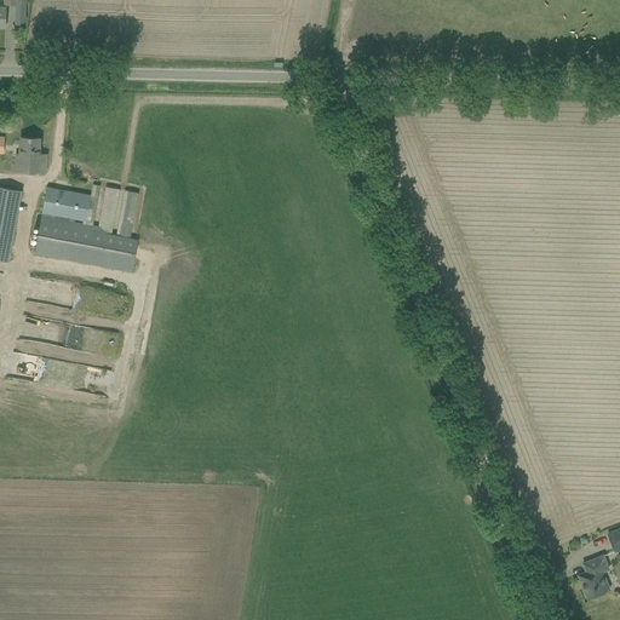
[(16,171),(46,172),(46,155),(39,154),(40,138),(21,137),(21,154),(16,154),(16,171)]
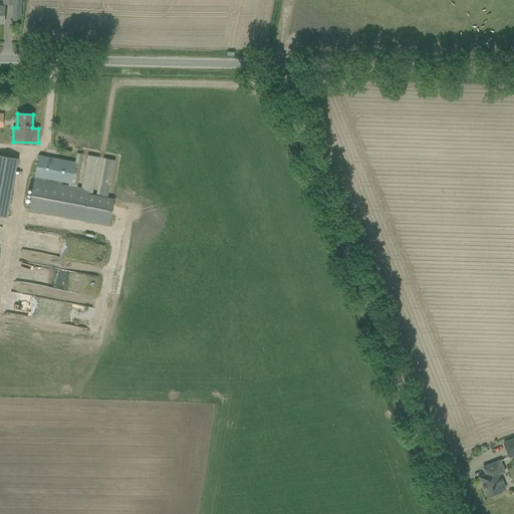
[(83,154),(76,153),(74,162),(39,156),(29,210),(81,220),(86,195),(92,196),(99,157),(88,155),(81,188),(76,187),(83,154)]
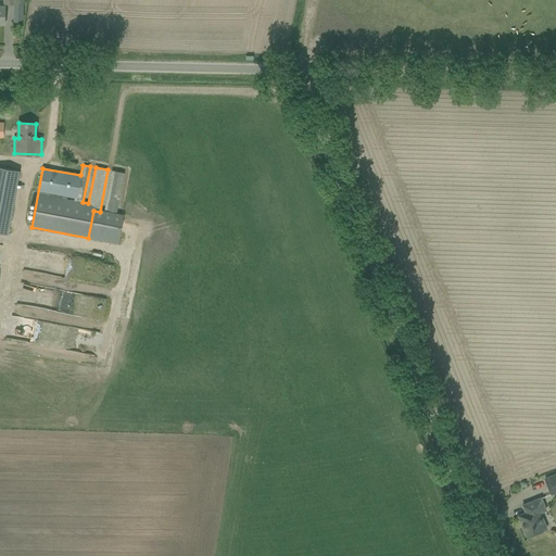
[(0,232),(9,235),(21,171),(0,166),(0,232)]
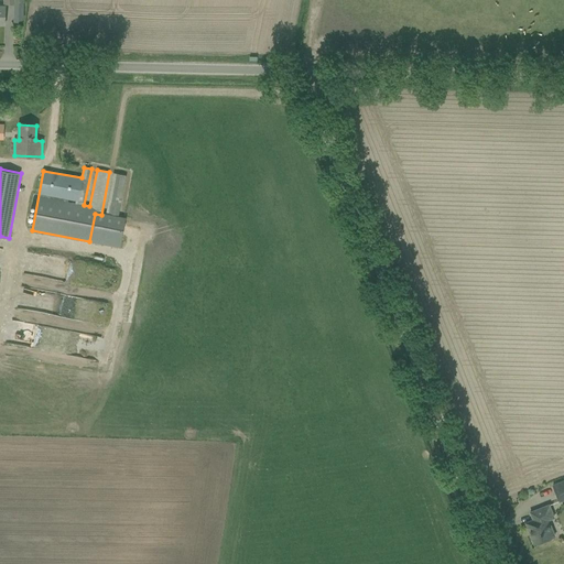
[(114,173),(105,216),(118,218),(126,175),(114,173)]
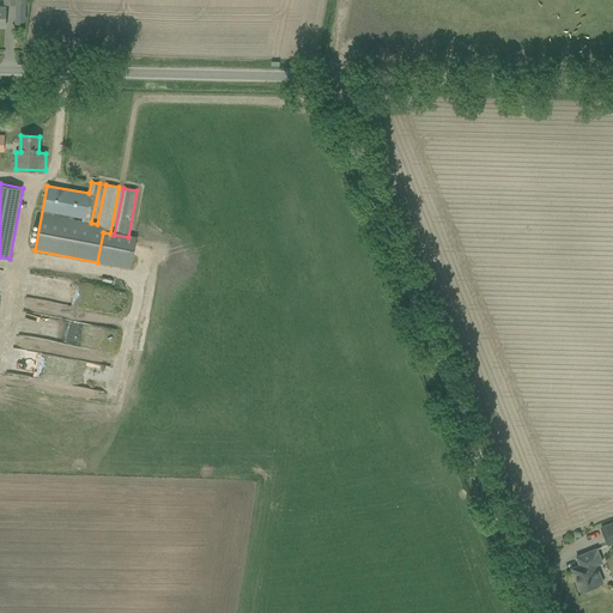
[(66,353),(67,343),(28,339),(26,349),(66,353)]
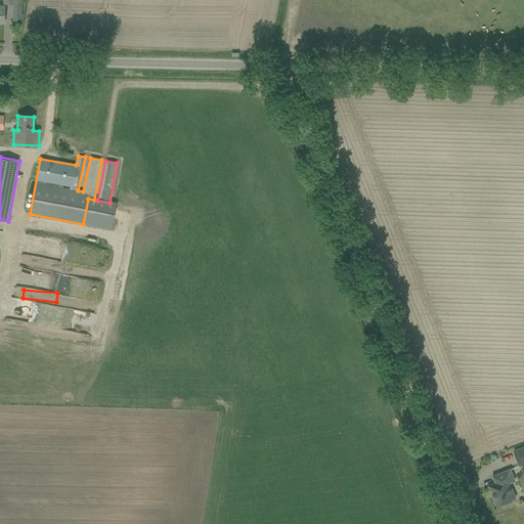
[(97,302),(77,297),(78,293),(68,291),(66,297),(71,298),(69,305),(94,312),(97,302)]
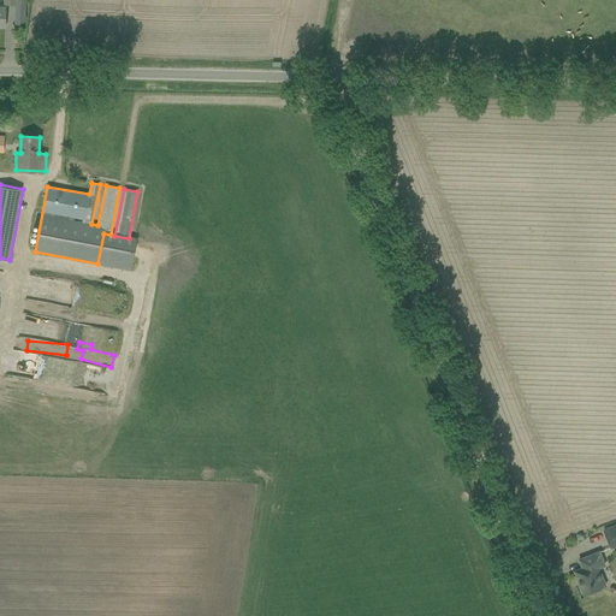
[(615,523),(603,529),(611,549),(615,546),(615,523)]
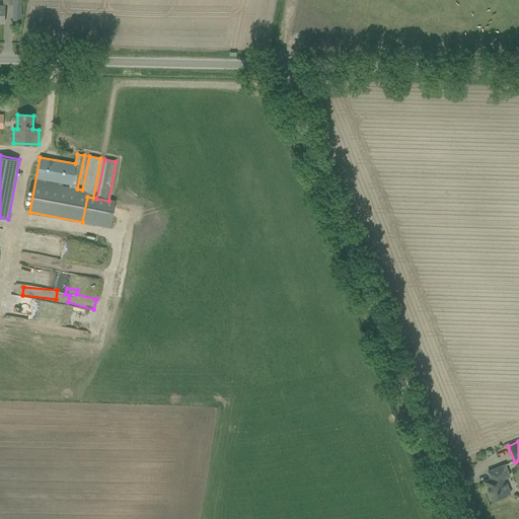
[(484,482),(492,501),(511,494),(506,478),(510,477),(505,464),(488,471),(491,478),(484,482)]
